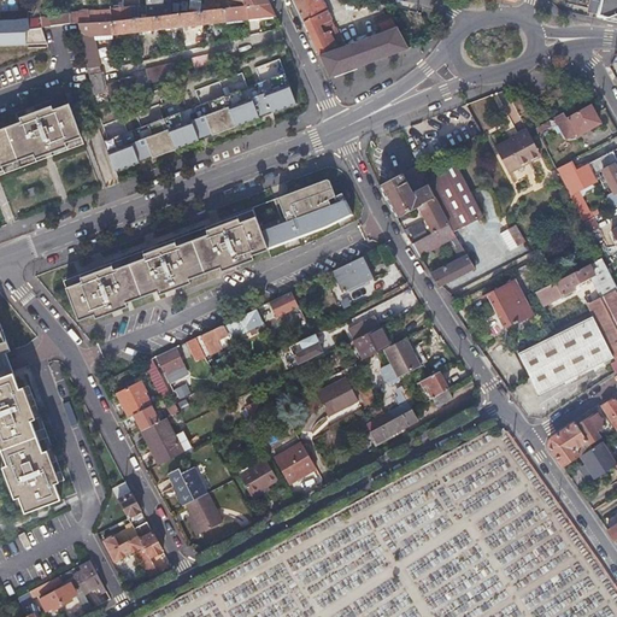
[(292,0),(299,15),(316,52),(318,56),(329,80),(409,51),(398,29),(342,47),(321,0),(292,0)]
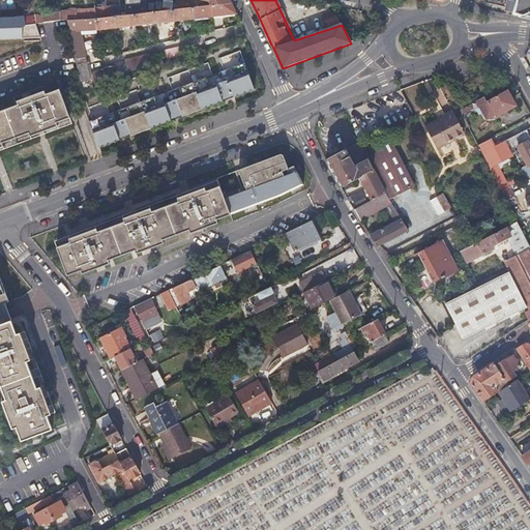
[(529,0),(512,0),(510,13),(521,16),(520,17),(529,19),(529,0)]
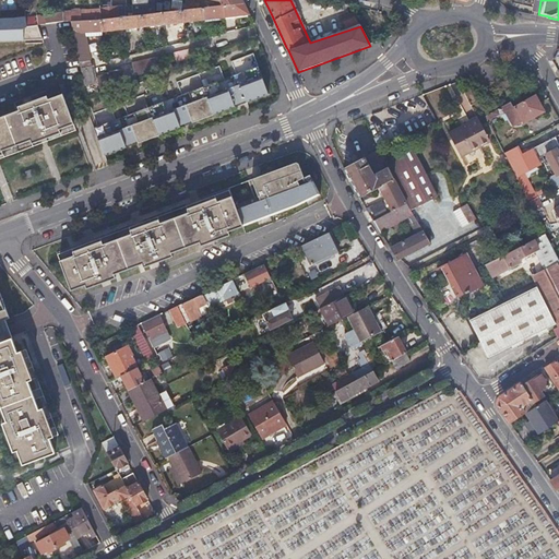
[(242,2),(224,4),(225,16),(241,15),(242,21),(250,20),(242,2)]
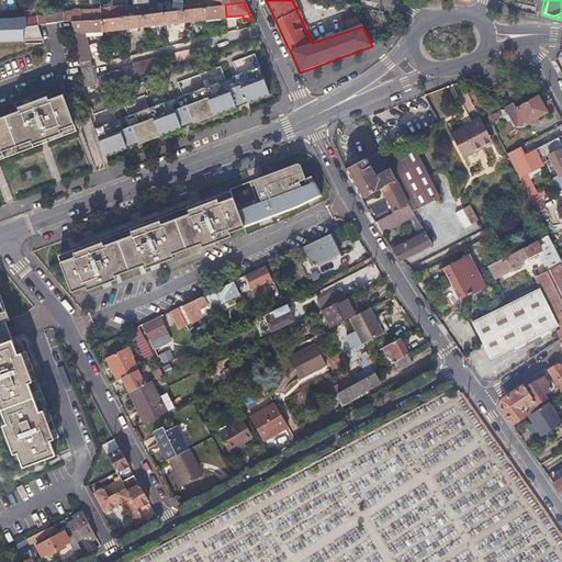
[(122,15),(127,14),(126,4),(114,7),(113,3),(101,4),(103,18),(122,15)]
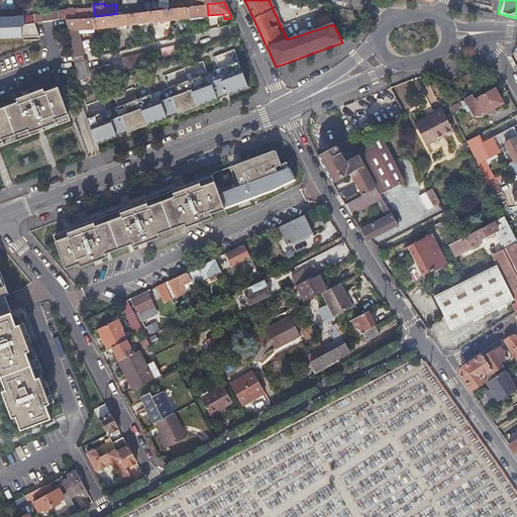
[(124,13),(131,12),(149,10),(148,4),(139,5),(139,7),(124,9),(124,13)]
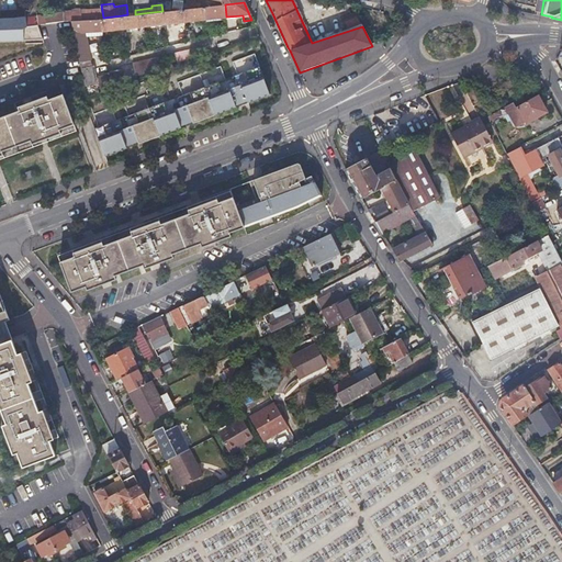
[(208,7),(204,7),(205,19),(208,19),(209,22),(216,21),(216,18),(226,17),(225,4),(224,4),(208,7)]
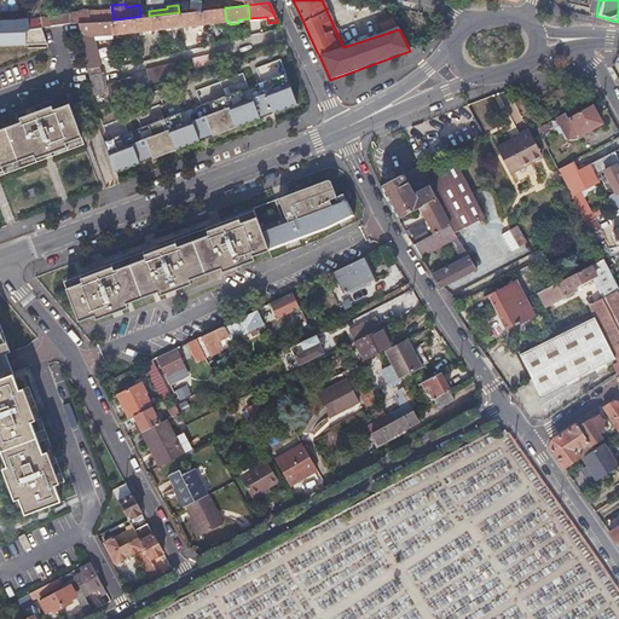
[(225,7),(203,10),(206,23),(226,21),(225,7)]
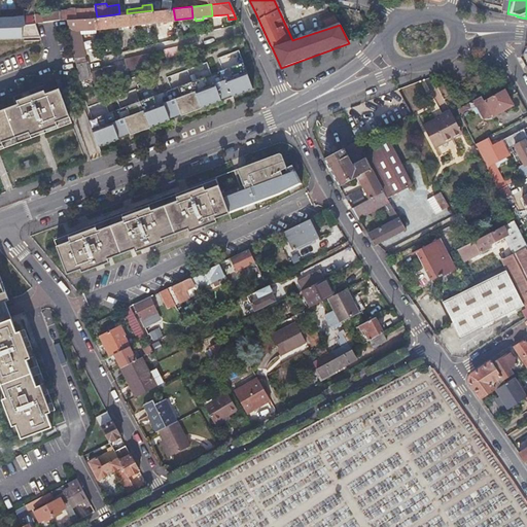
[(172,8),(153,10),(154,22),(175,20),(173,8),(172,8)]
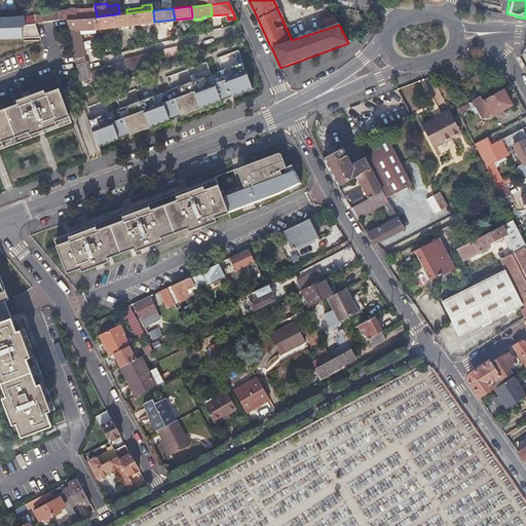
[(152,10),(134,12),(135,24),(154,22),(153,10),(152,10)]
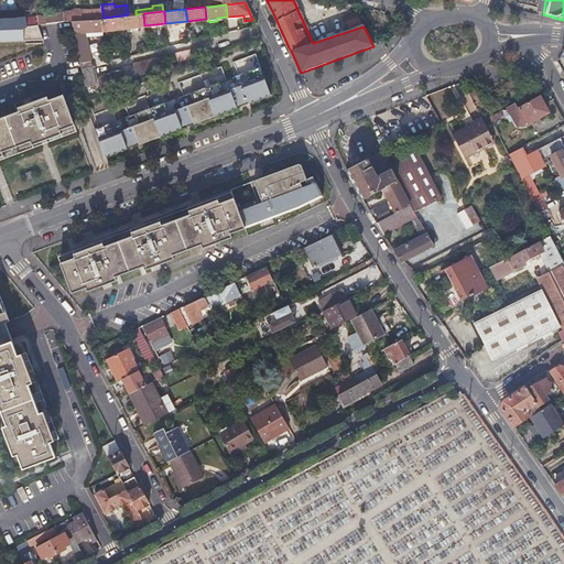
[(83,12),(63,14),(64,21),(73,21),(84,20),(83,12)]
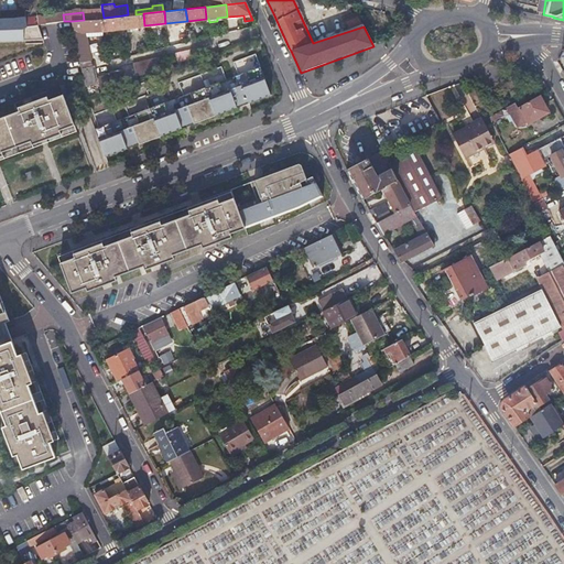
[(45,15),(46,20),(46,23),(64,21),(63,14),(63,13),(45,15)]
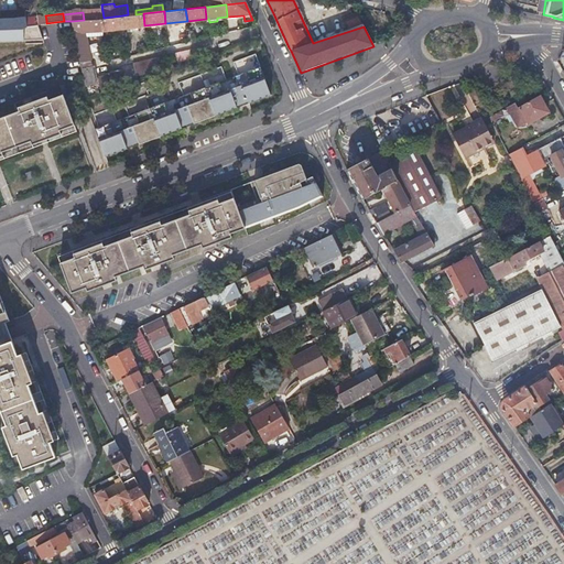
[(128,14),(122,15),(125,28),(144,25),(143,13),(136,14),(128,14)]
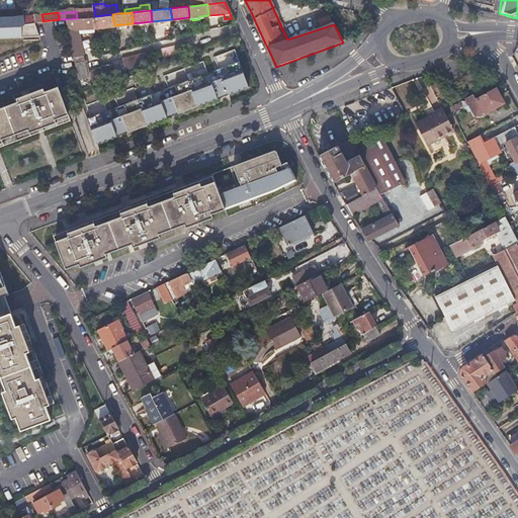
[(114,25),(112,14),(95,16),(96,27),(114,25)]
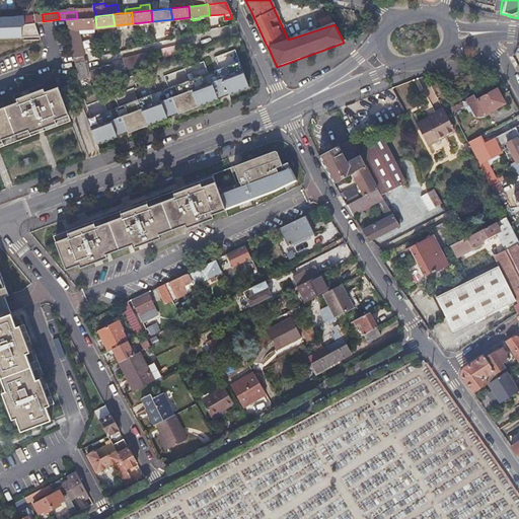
[(96,27),(95,16),(77,18),(67,19),(78,82),(88,79),(85,58),(83,58),(81,44),(75,45),(73,33),(72,30),(81,29),(96,27)]
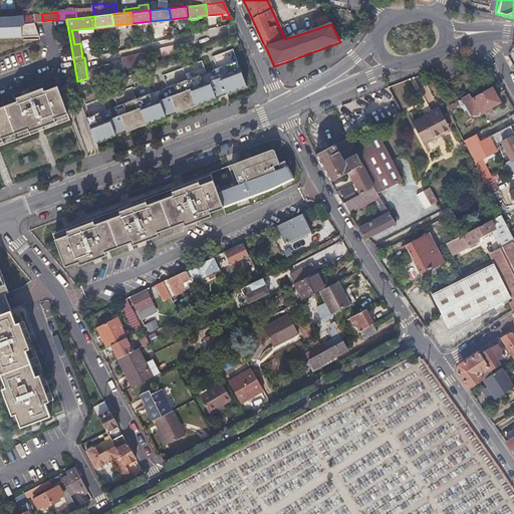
[(184,41),(173,44),(174,53),(185,49),(184,41)]
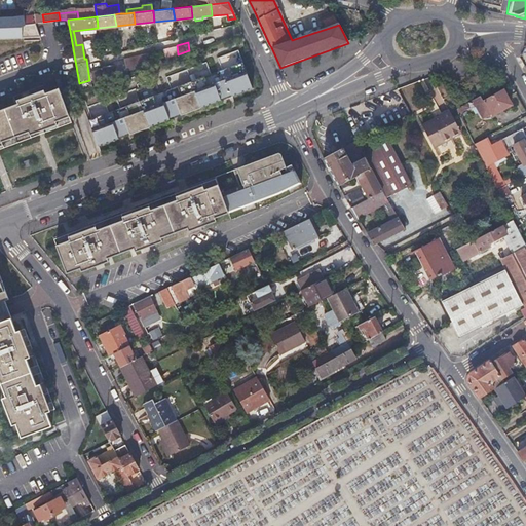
[(178,54),(177,45),(164,48),(165,60),(178,54)]
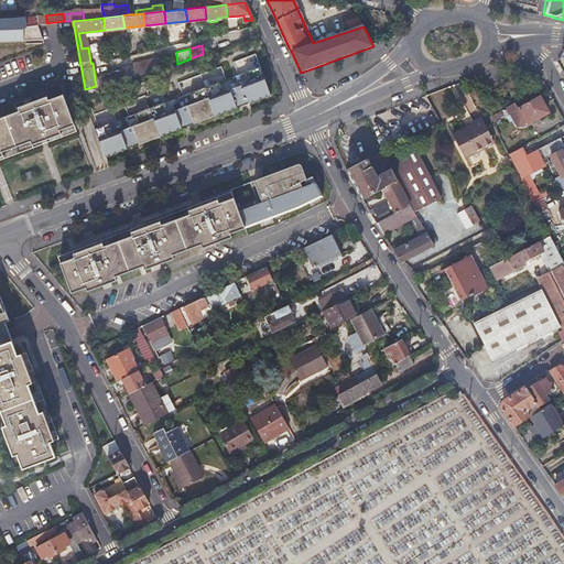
[(161,55),(148,58),(133,62),(136,77),(149,74),(150,74),(163,69),(161,55)]
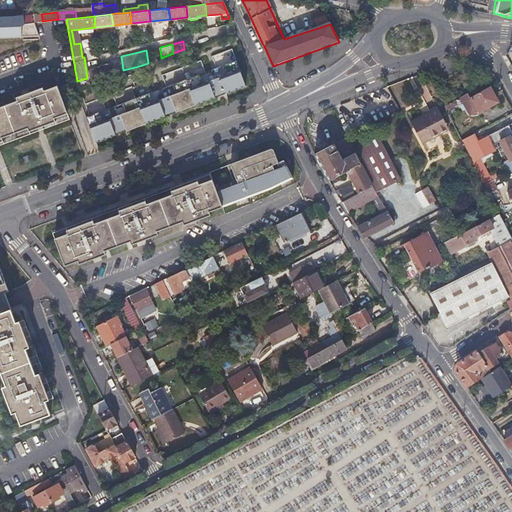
[(236,62),(85,118),(95,142),(245,86),(236,62)]
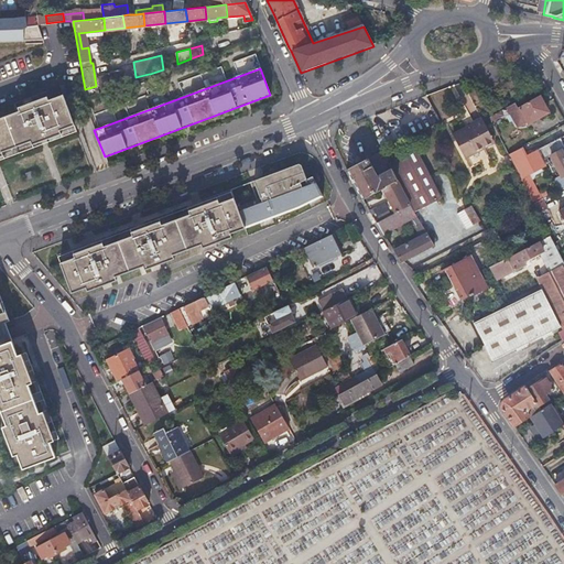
[(123,84),(121,68),(109,71),(109,72),(111,88),(123,84)]
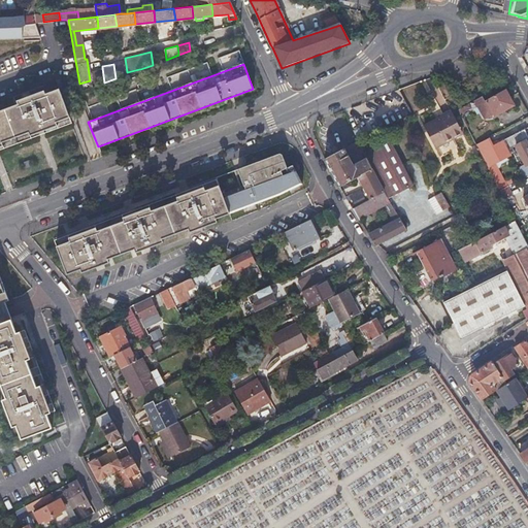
[(493,113),(493,114),(494,114),(500,111),(502,116),(506,113),(504,109),(512,104),(503,90),(483,101),(481,97),(473,101),(484,119),(493,113)]
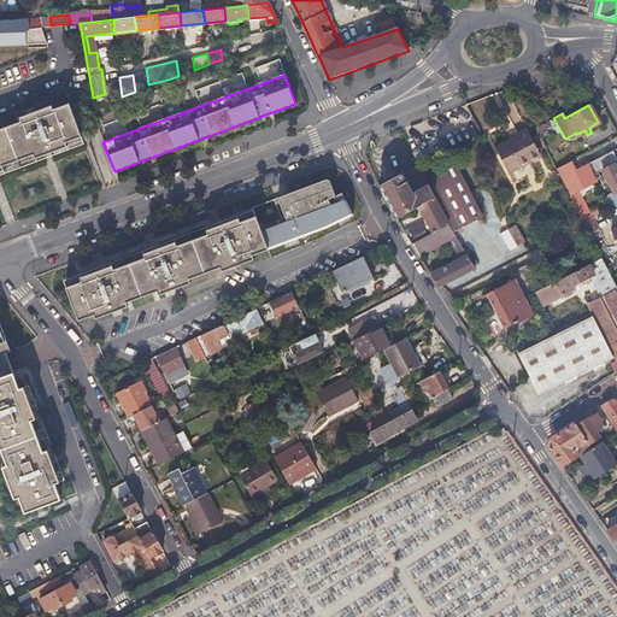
[(65,145),(81,139),(70,110),(54,115),(53,111),(18,124),(19,128),(0,135),(0,174),(3,174),(0,169),(30,158),(33,163),(68,150),(65,145)]
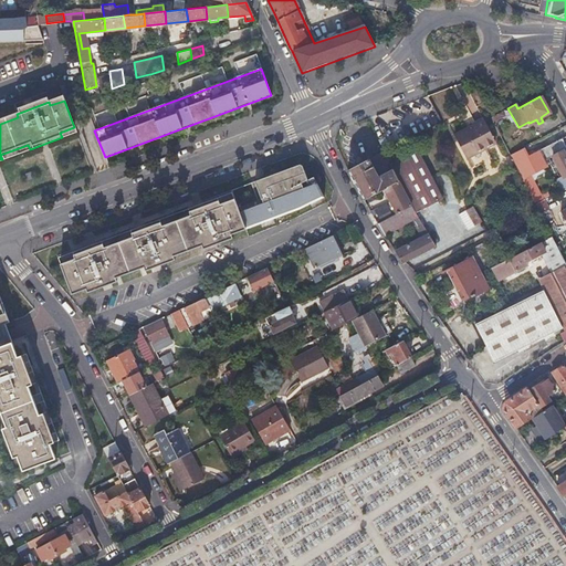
[(500,117),(492,122),(494,126),(502,122),(500,117)]
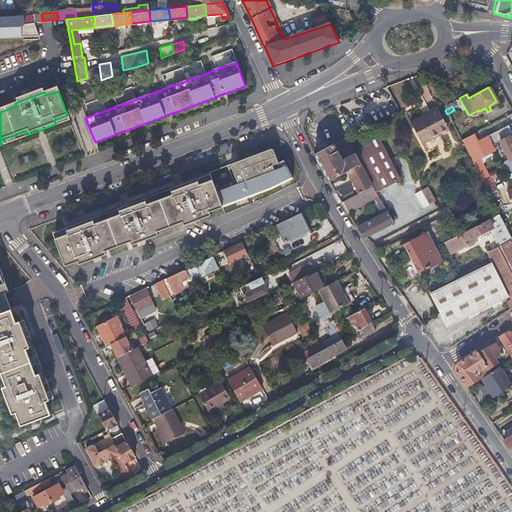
[(429,113),(439,133),(447,128),(437,110),(429,113)]
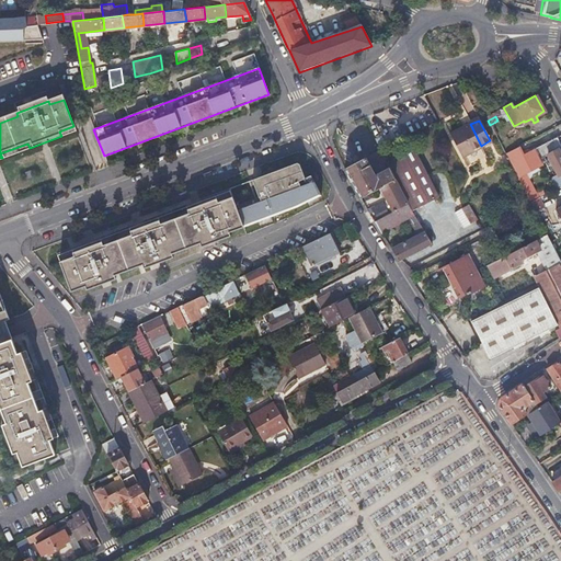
[(461,156),(481,146),(470,124),(449,135),(461,156)]
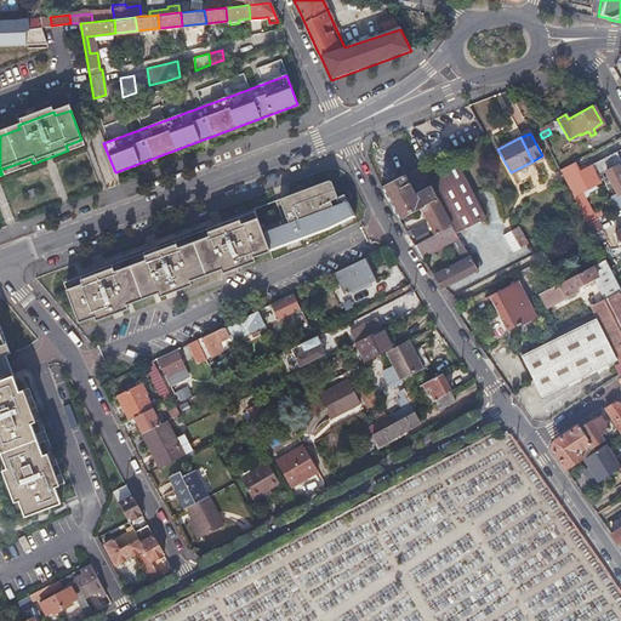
[(603,177),(602,176),(602,175),(605,174),(620,201),(620,175),(616,166),(620,163),(620,161),(616,152),(591,165),(598,180),(603,177)]
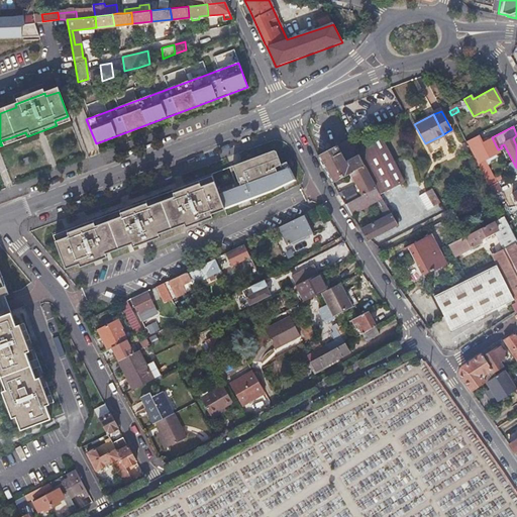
[(499,151),(498,149),(492,137),(483,142),(479,134),(464,141),(477,165),(484,161),(499,151)]
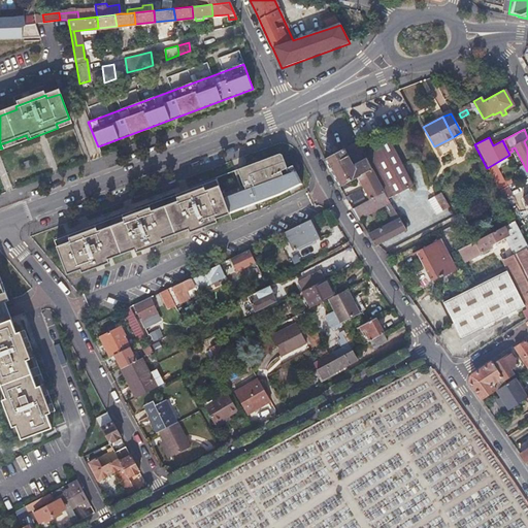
[(370,169),(383,193),(387,201),(410,188),(387,140),(362,153),(366,160),(370,169)]
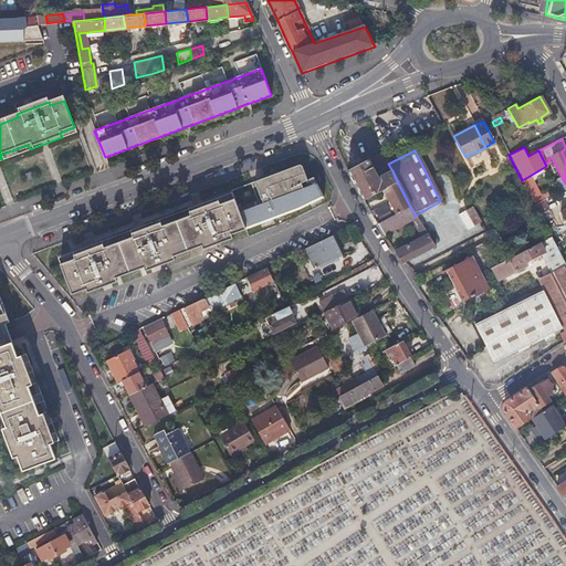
[(397,181),(392,171),(377,177),(368,160),(347,170),(363,201),(384,189),(397,181)]
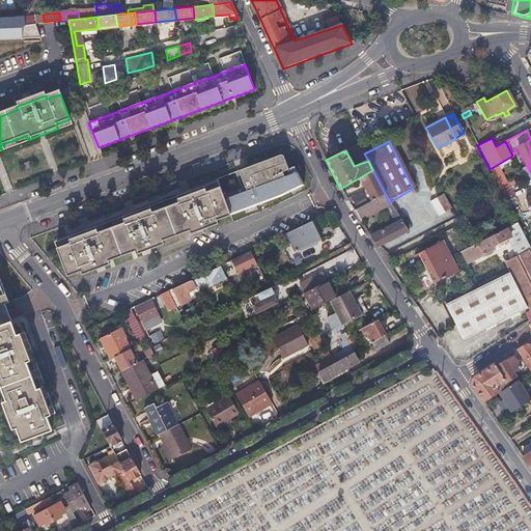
[(56,250),(66,278),(80,273),(82,277),(109,266),(108,261),(135,251),(136,255),(164,244),(163,240),(189,229),(190,233),(218,222),(216,219),(300,186),(295,171),(282,174),(280,170),(286,167),(281,154),(279,152),(215,178),(218,186),(204,191),(203,188),(176,198),(178,201),(151,212),(150,208),(122,220),(123,223),(96,233),(95,230),(68,242),(70,245),(56,250)]
